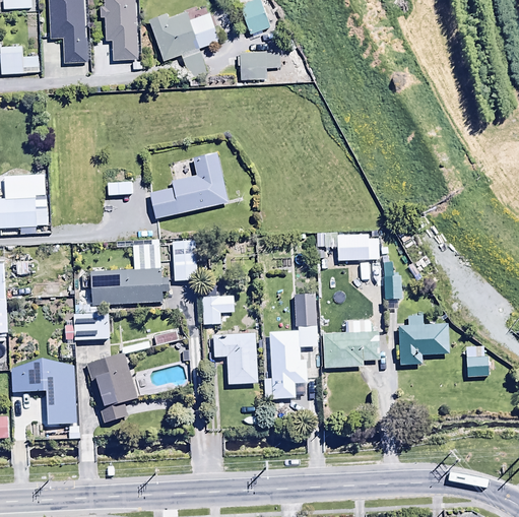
[(3,0),(3,8),(34,8),(34,0),(3,0)]
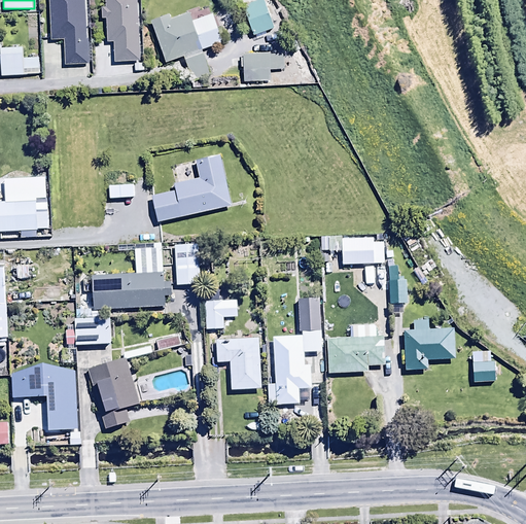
[(48,0),(50,39),(64,38),(65,63),(86,62),(84,0),(48,0)]
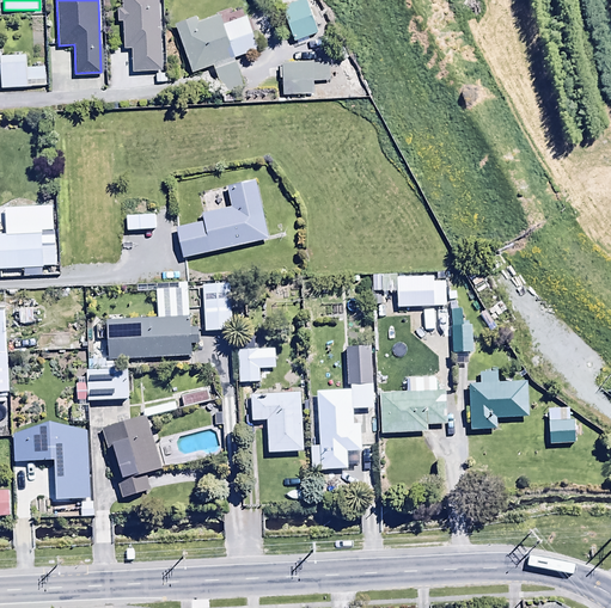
[(121,0),(122,8),(118,8),(118,19),(123,19),(124,47),(132,47),(133,69),(162,68),(159,0),(121,0)]
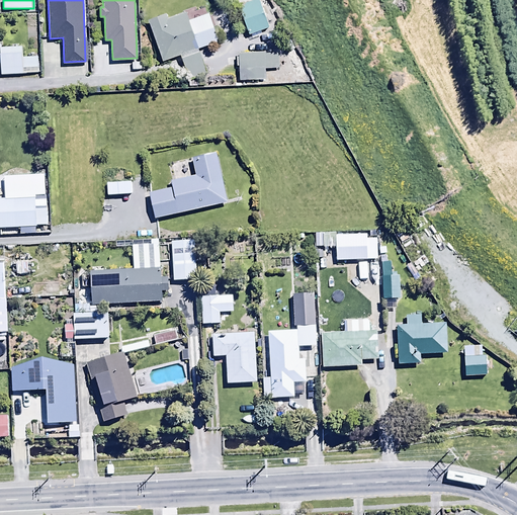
[(207,72),(199,49),(220,41),(209,12),(189,19),(186,10),(169,16),(167,12),(149,18),(163,61),(181,55),(190,78),(207,72)]
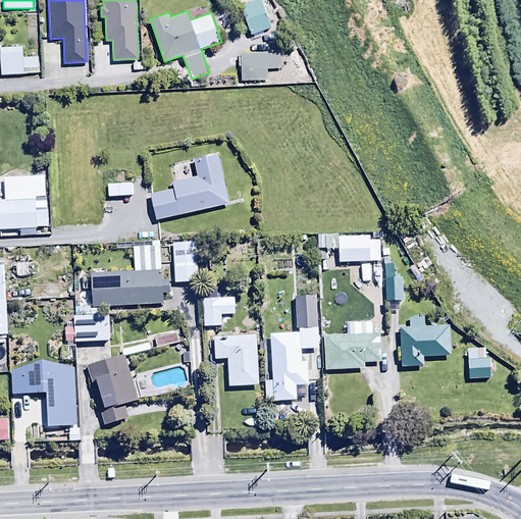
[(2,43),(0,43),(0,62),(0,74),(28,73),(28,71),(39,71),(39,56),(23,56),(23,46),(2,46),(2,43)]
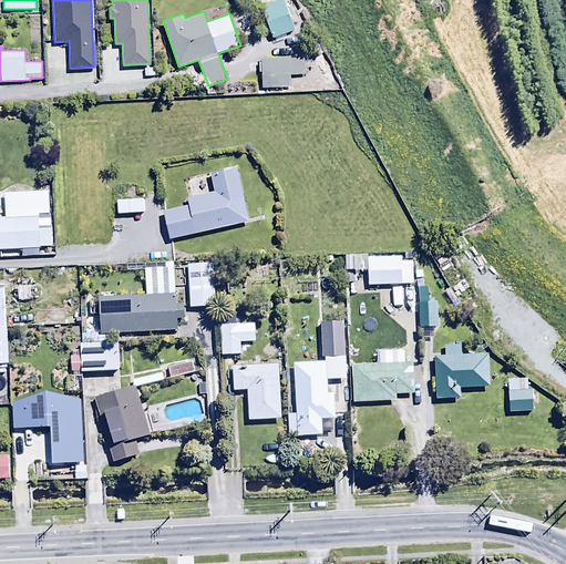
[(291,57),(261,57),(261,85),(292,85),(291,57)]
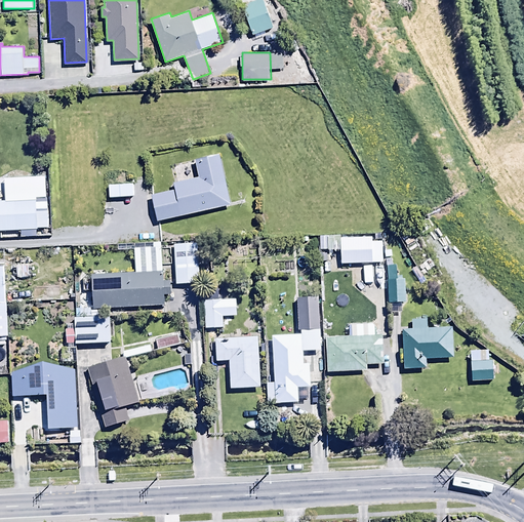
[(174,191),(151,196),(156,221),(230,204),(218,153),(194,158),(198,177),(173,183),(174,191)]
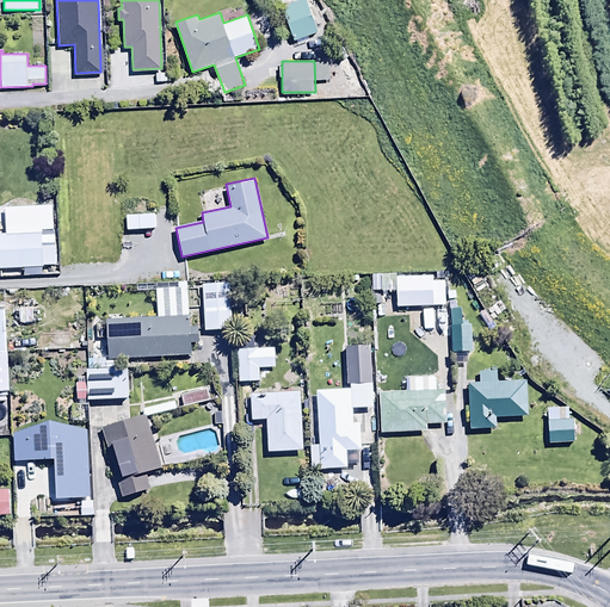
[(127,215),(127,229),(156,228),(155,214),(127,215)]
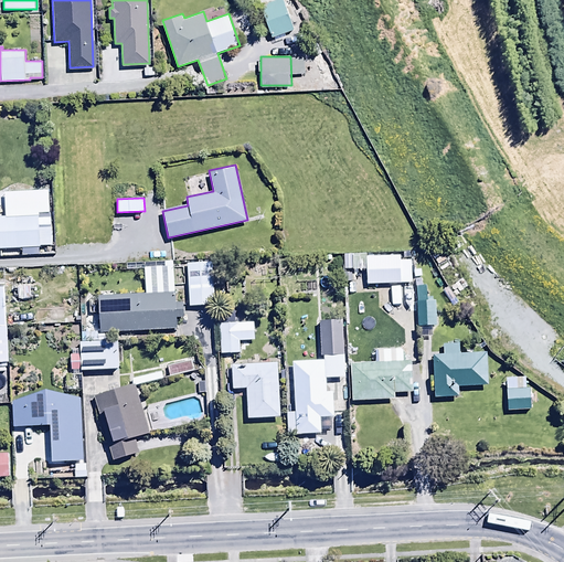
[(0,215),(0,247),(40,246),(39,214),(0,215)]
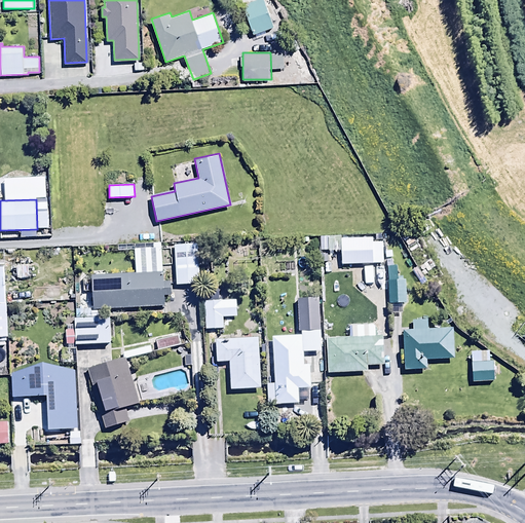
[(110,222),(110,208),(102,208),(102,222),(110,222)]
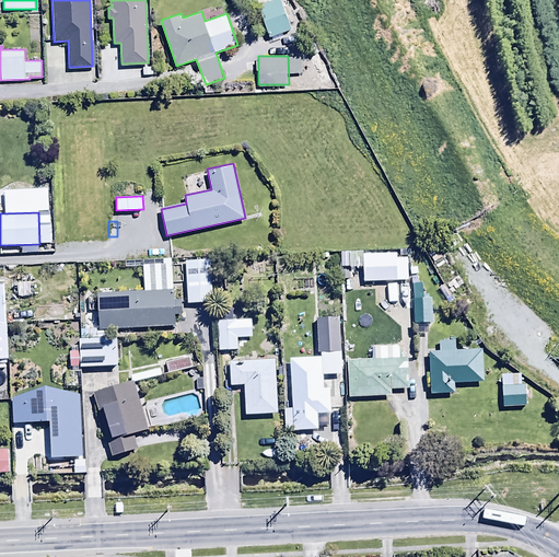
[(350,267),(363,267),(363,281),(397,280),(397,253),(364,253),(364,251),(350,251),(350,267)]
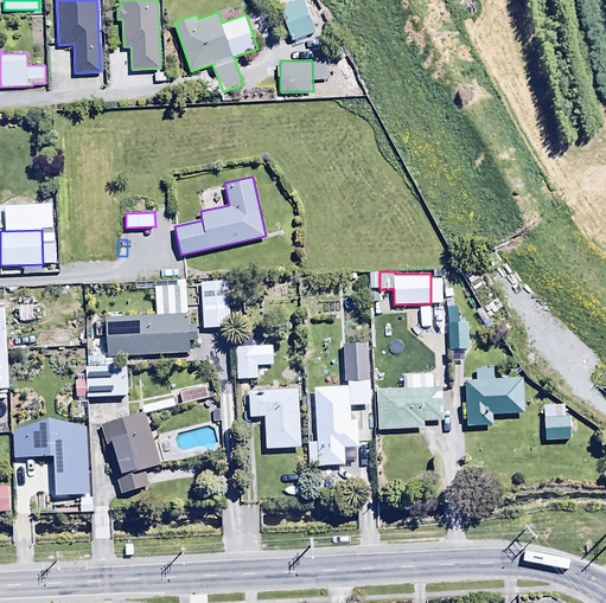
[(229,278),(202,280),(203,327),(230,326),(229,278)]
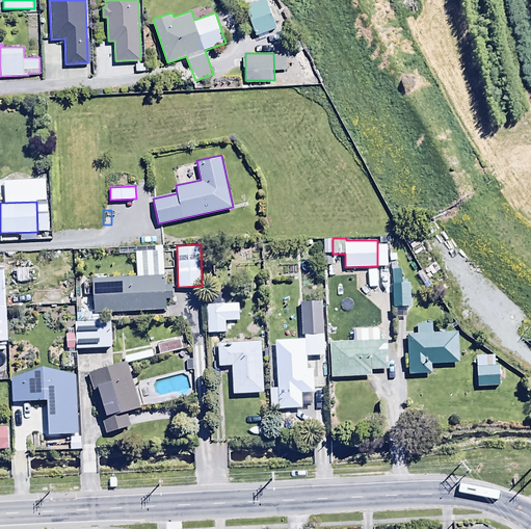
[(412,306),(410,280),(401,280),(401,268),(392,268),(393,306),(412,306)]
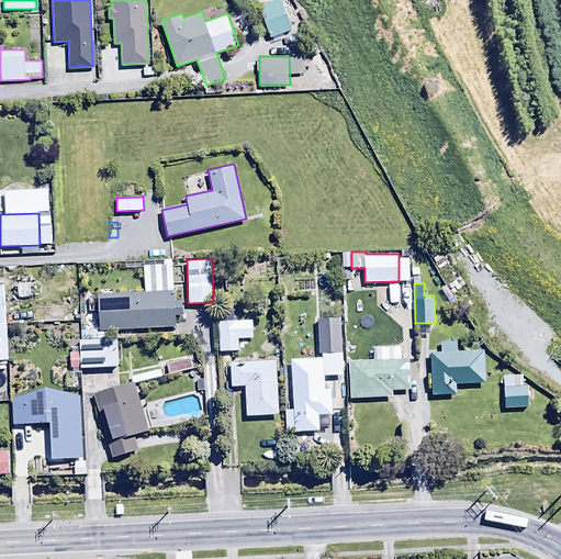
[(0,358),(9,358),(4,286),(0,286),(0,358)]
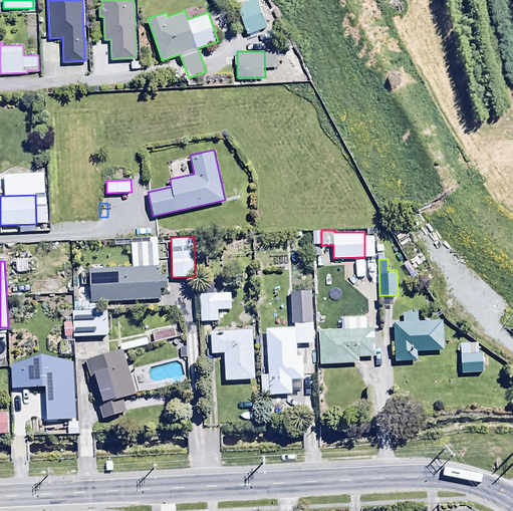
[(161,298),(161,289),(168,288),(167,274),(160,274),(160,266),(89,269),(90,301),(161,298)]
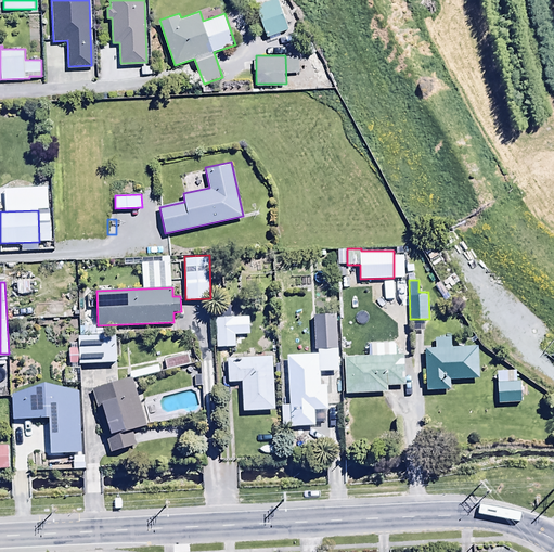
[(235,345),(234,316),(215,316),(216,346),(235,345)]
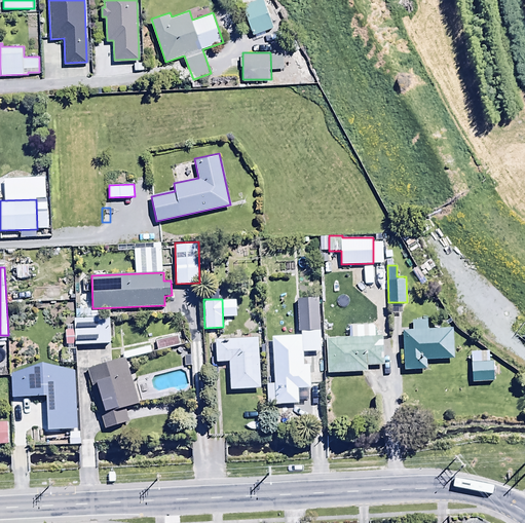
[(301,334),(301,340),(325,340),(324,304),(301,305),(301,334)]
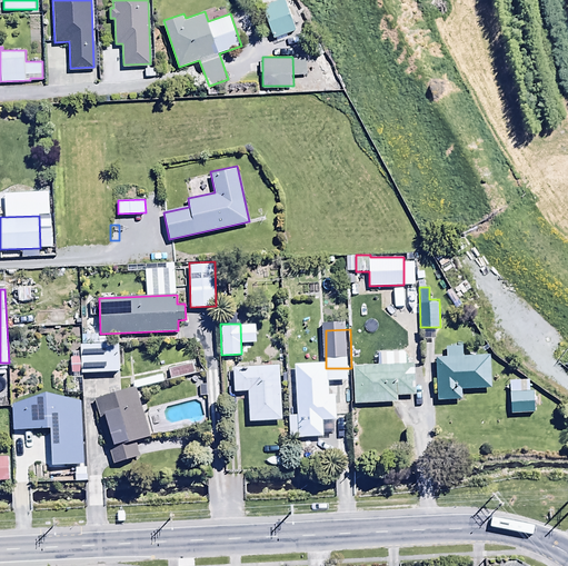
[(81,344),(81,371),(119,371),(119,344),(81,344)]
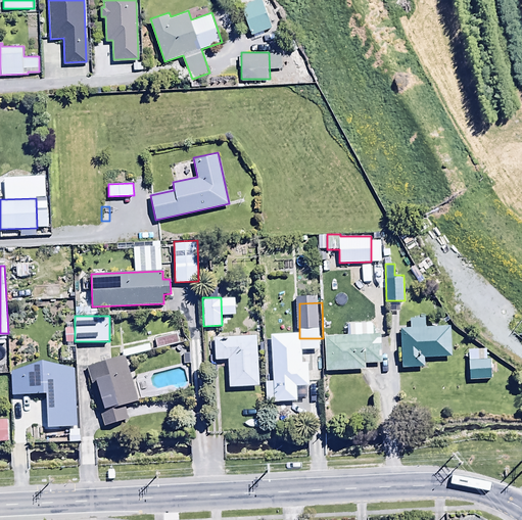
[(409,318),(410,327),(399,328),(401,367),(425,366),(424,357),(452,356),(449,325),(426,326),(425,317),(409,318)]
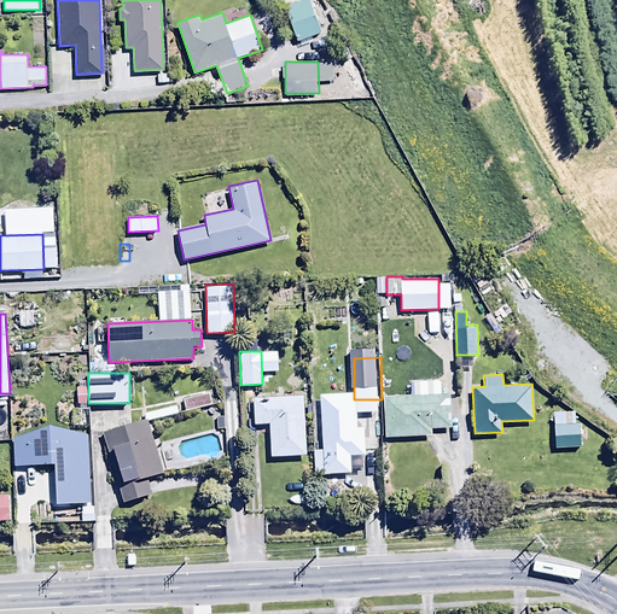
[(431,426),(452,426),(450,393),(441,393),(441,380),(411,381),(411,395),(384,396),(385,437),(431,436),(431,426)]
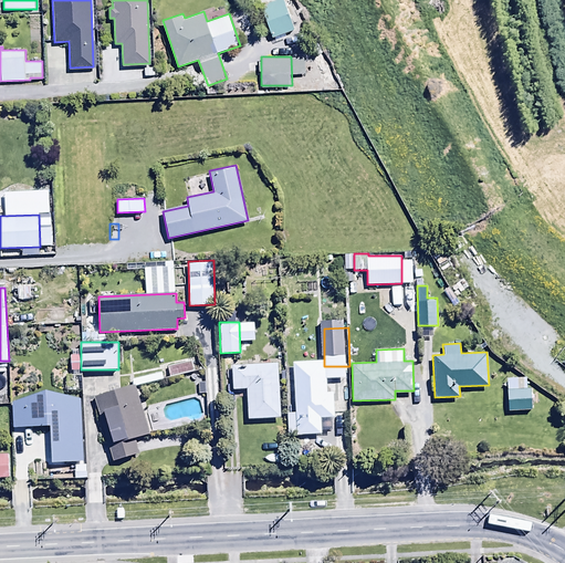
[(167,364),(170,376),(200,369),(197,357),(167,364)]
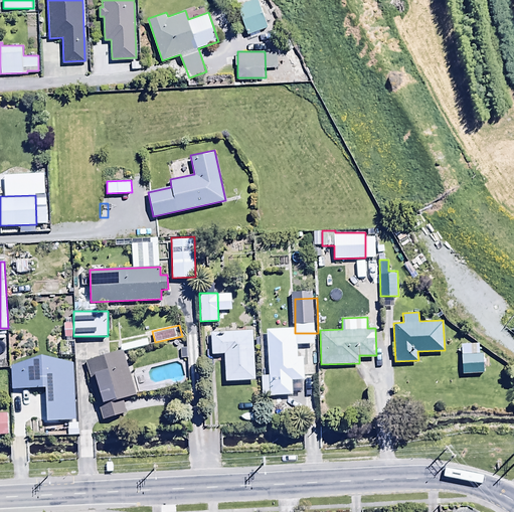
[(295,333),(295,327),(267,328),(269,394),(293,393),(293,378),(304,378),(304,357),(296,357),(295,333)]
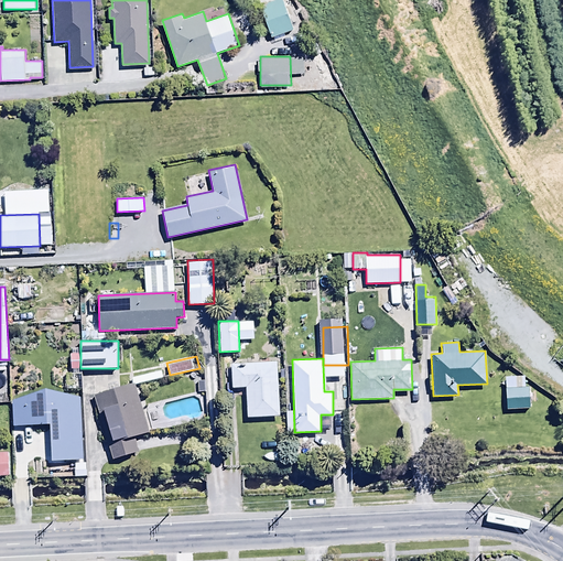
[(246,386),(247,418),(279,417),(278,362),(230,364),(231,386),(246,386)]
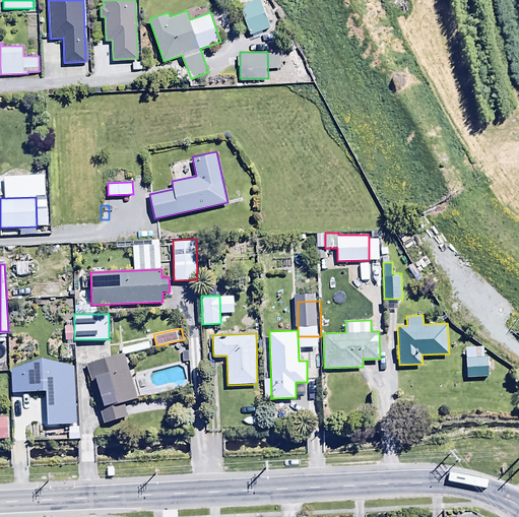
[(483,356),(483,345),(466,346),(467,376),(489,376),(488,356),(483,356)]
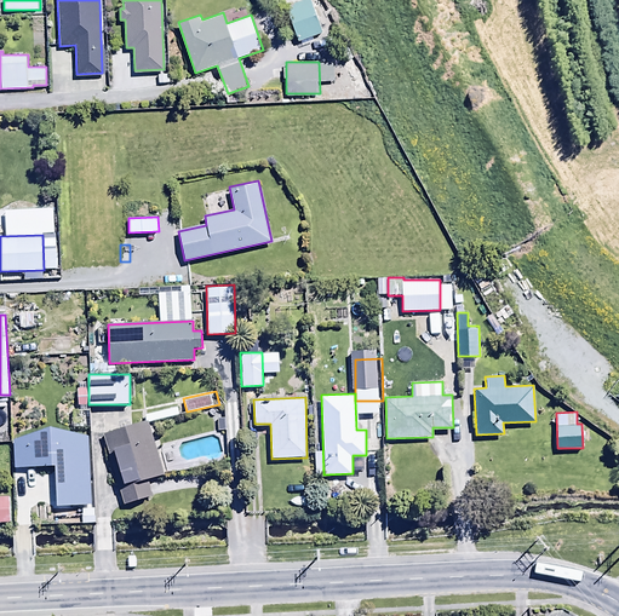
[(124,487),(120,488),(124,502),(152,494),(147,478),(164,473),(148,420),(103,433),(108,450),(113,449),(124,487)]
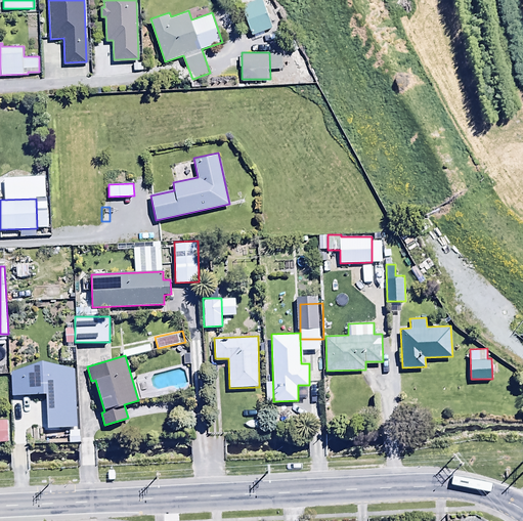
[(9,420),(0,419),(0,442),(10,442),(9,420)]
